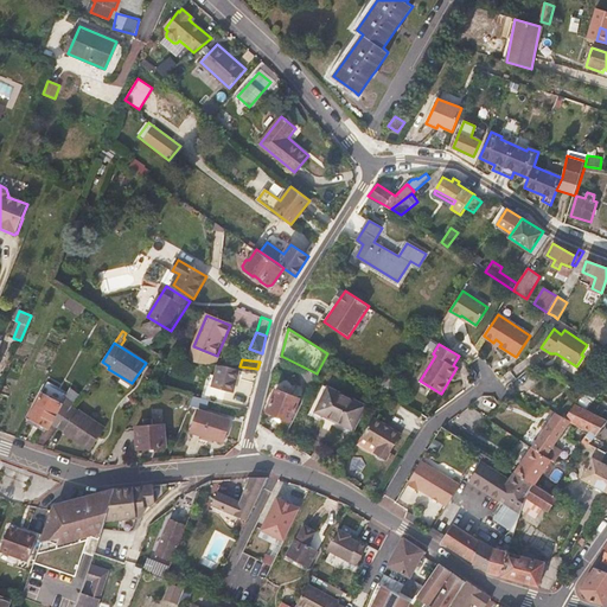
[(232,391),(238,369),(219,364),(216,377),(213,387),(223,389),(232,391)]
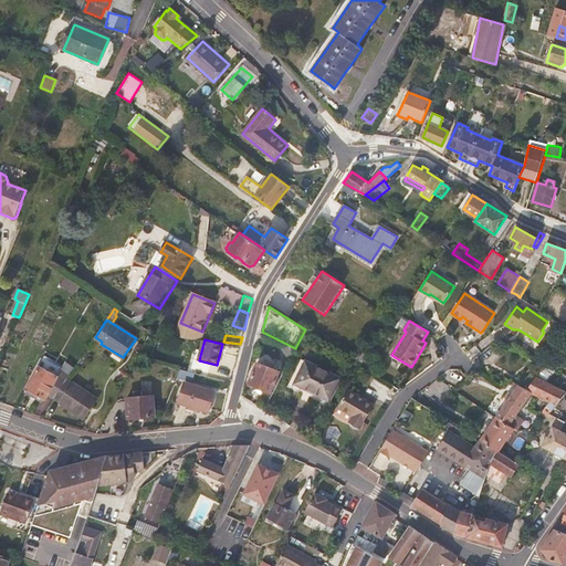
[(284,371),(295,348),(282,342),(274,356),(283,360),(279,368),(284,371)]
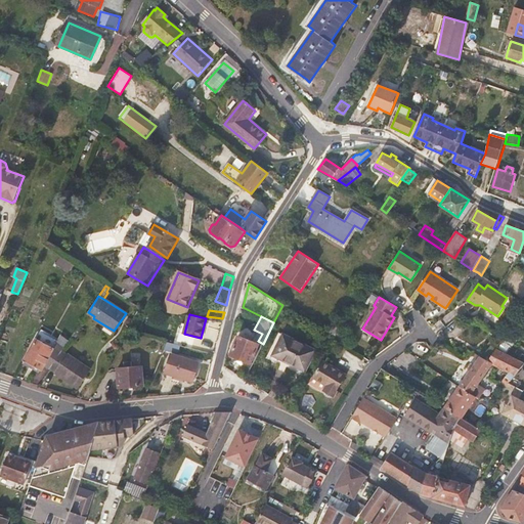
[(184,334),(186,325),(181,324),(178,337),(191,341),(192,336),(184,334)]
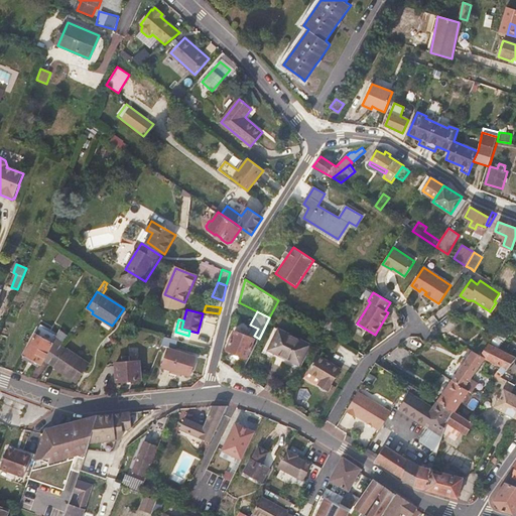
[(512,334),(515,328),(515,325),(506,319),(501,328),(511,334),(512,334)]
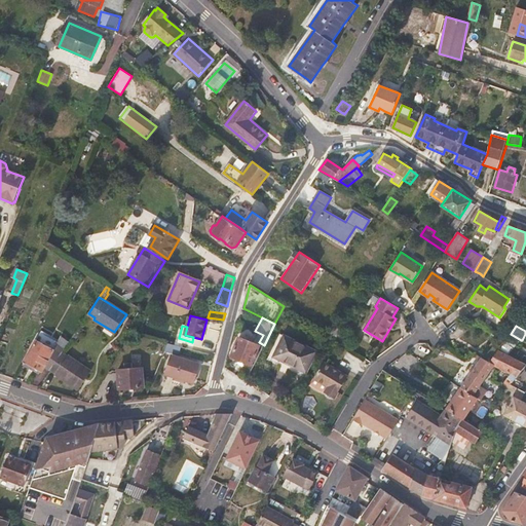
[(76,342),(83,332),(78,329),(72,339),(76,342)]
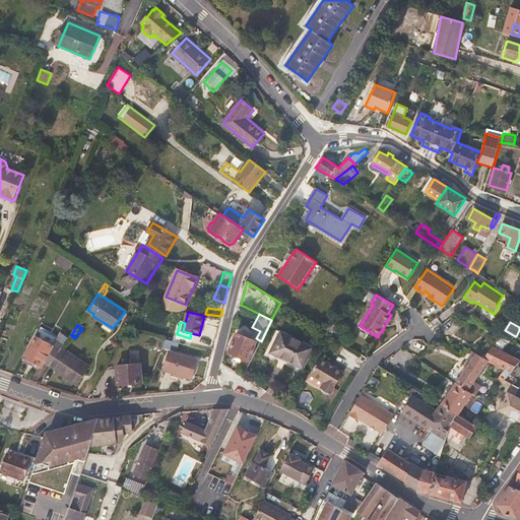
[(515,336),(505,330),(502,335),(511,340),(512,340),(515,336)]
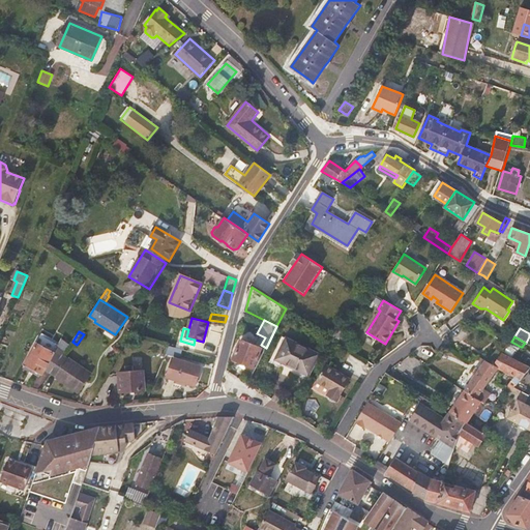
[(319,354),(286,339),(275,359),(308,375),(319,354)]
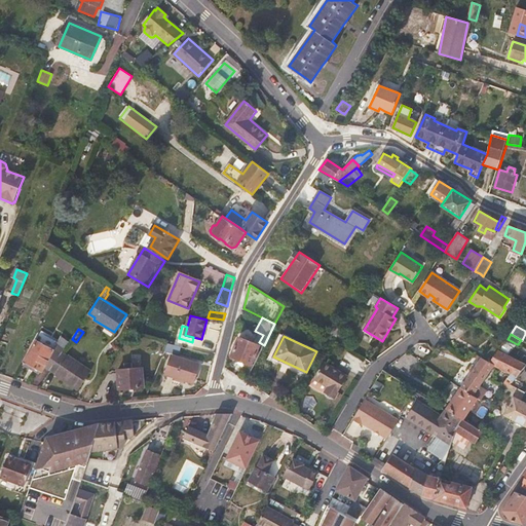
[(238,337),(232,357),(252,364),(259,346),(238,337)]
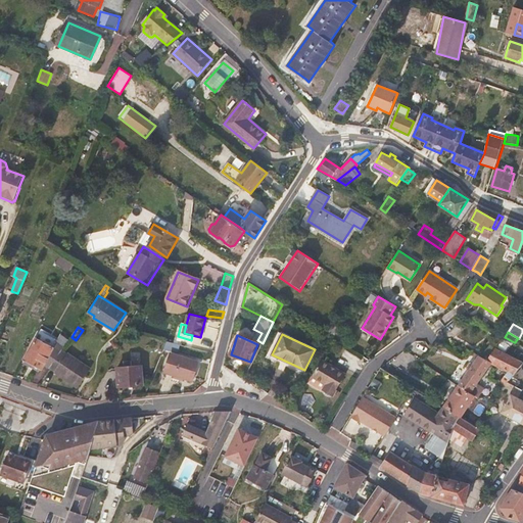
[(511,347),(514,342),(505,337),(502,343),(511,347)]
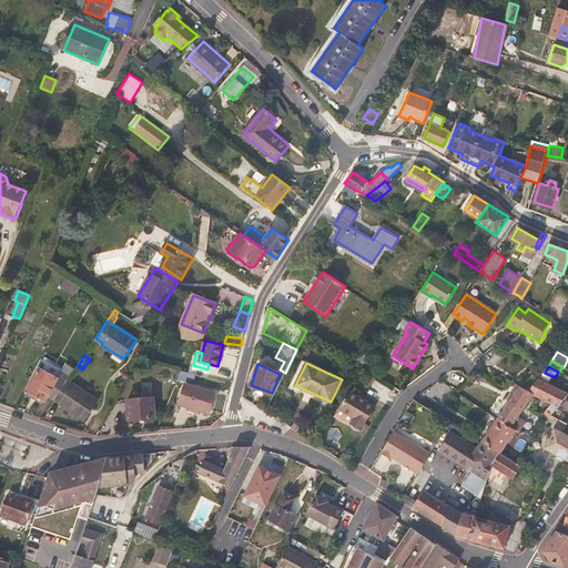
[(58,378),(39,367),(27,389),(46,399),(58,378)]
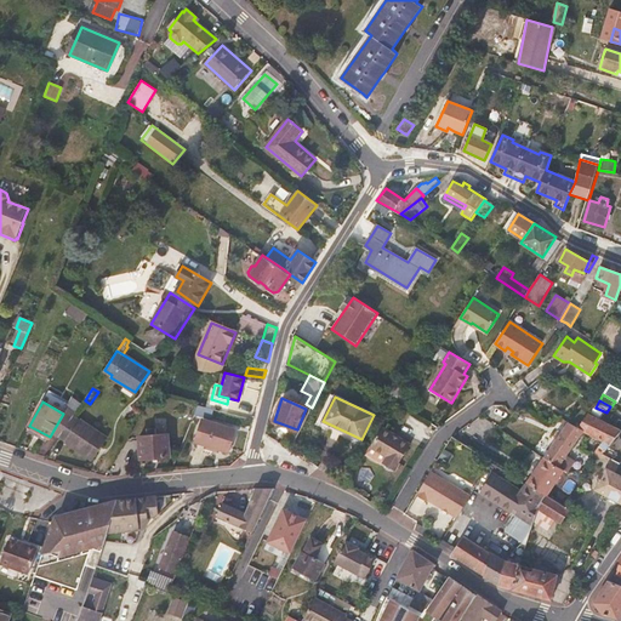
[(223,421),(226,412),(198,405),(194,414),(223,421)]
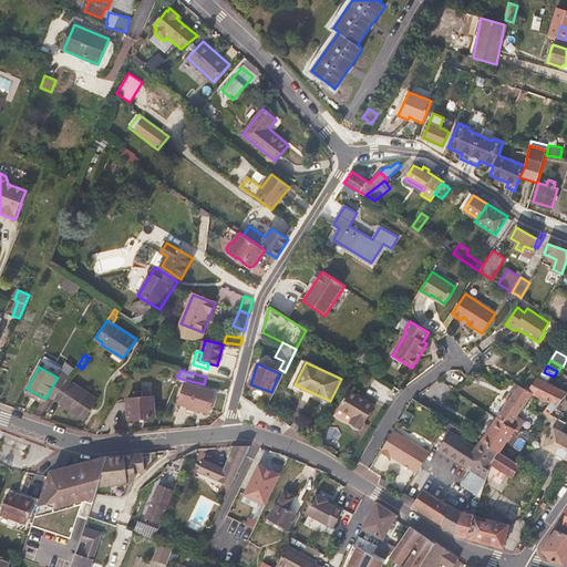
[(553,384),(556,379),(554,377),(544,372),(539,379),(553,384)]
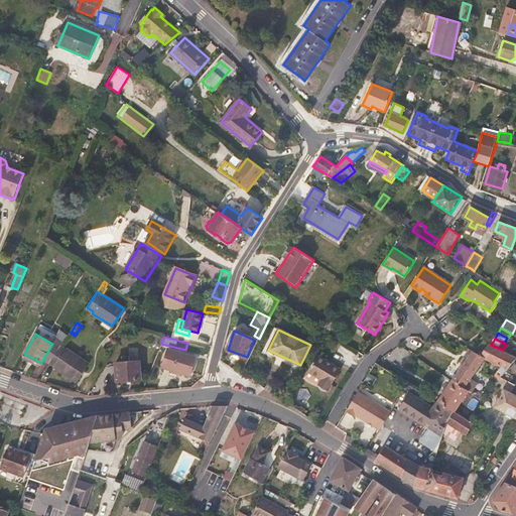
[(480,354),(489,343),(484,340),(476,352),(480,354)]
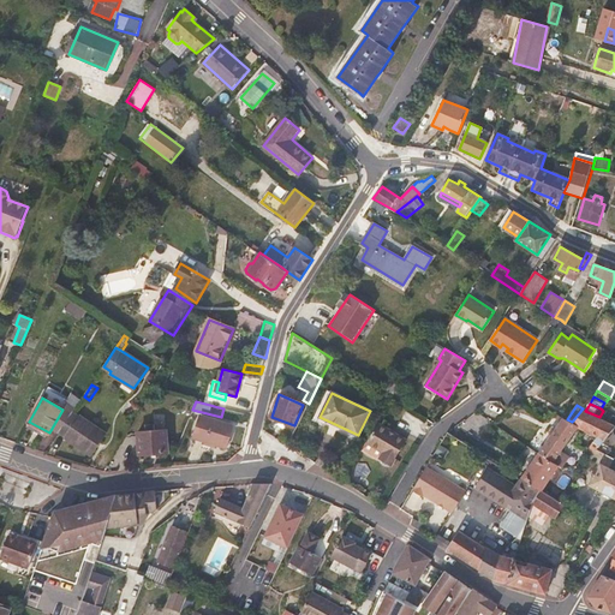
[(614,427),(614,425),(599,417),(585,411),(583,408),(572,422),(579,427),(583,428),(599,437),(592,446),(596,448),(611,431),(614,427)]
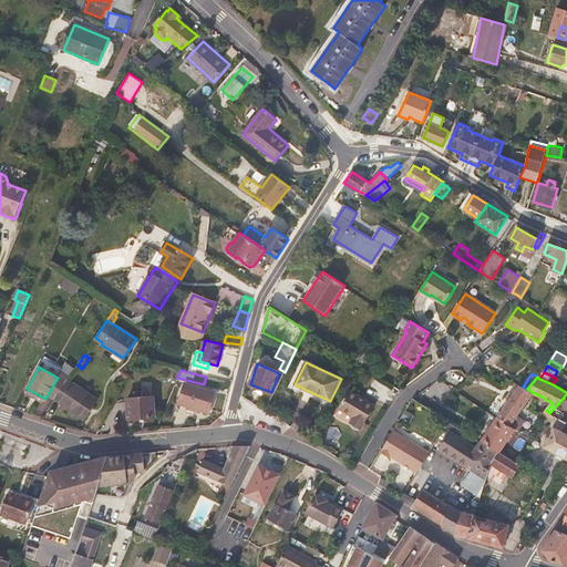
[(85,420),(99,400),(68,380),(54,399),(85,420)]
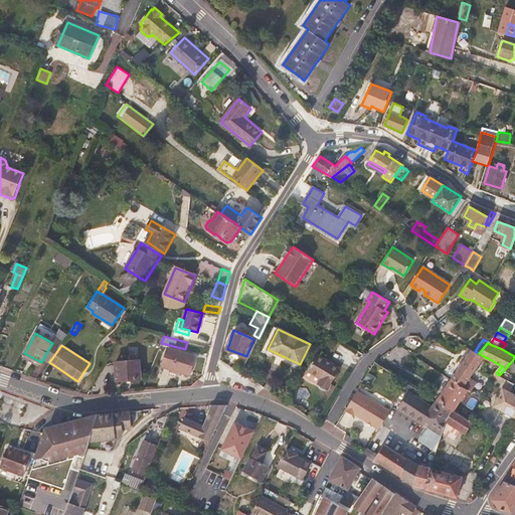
[(195,356),(169,348),(163,366),(189,374),(195,356)]
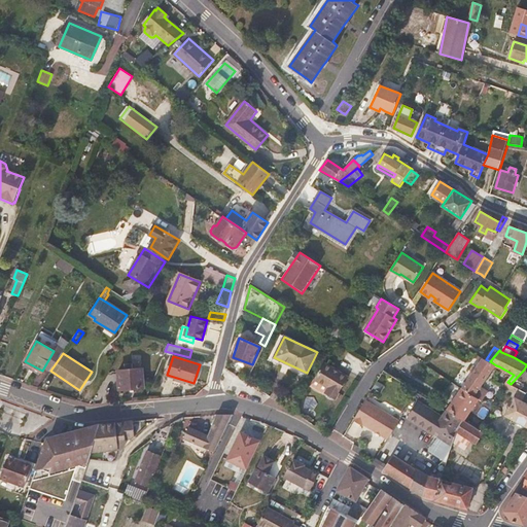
[(475,395),(496,365),(490,361),(486,359),(484,358),(462,388),(475,395)]
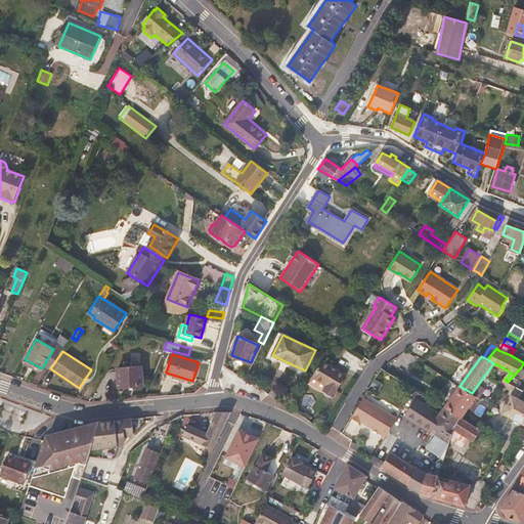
[(335,394),(347,375),(323,359),(313,376),(328,385),(325,388),(335,394)]
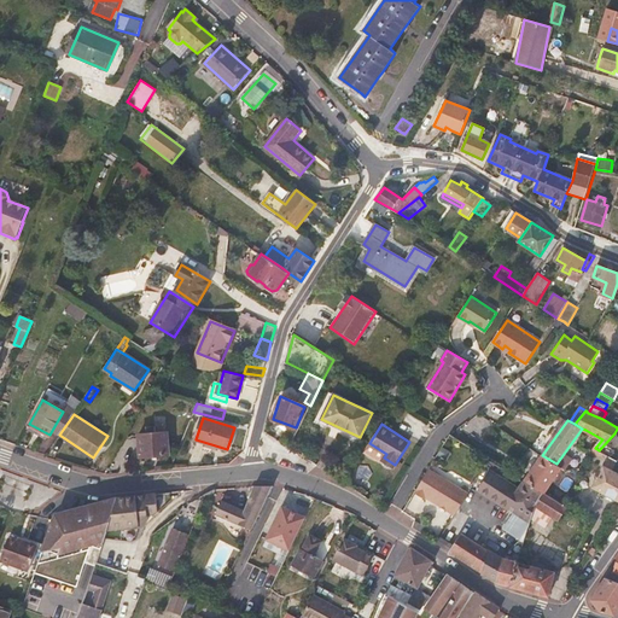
[(169,455),(168,432),(139,436),(141,458),(169,455)]
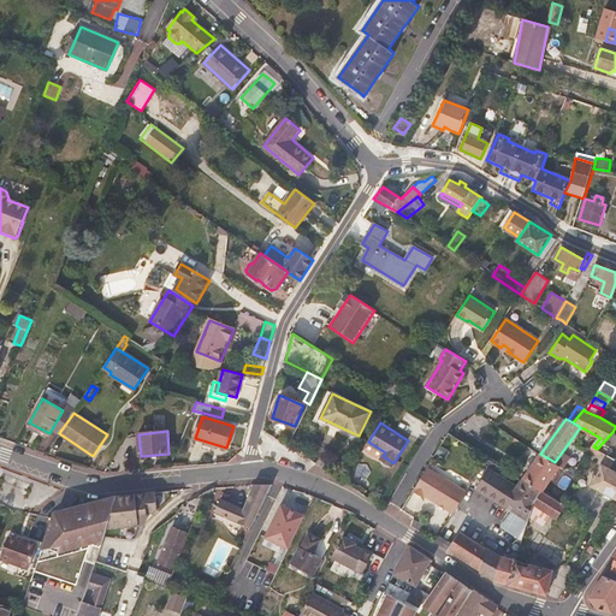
[(542,492),(561,466),(555,462),(540,454),(521,480),(542,492)]
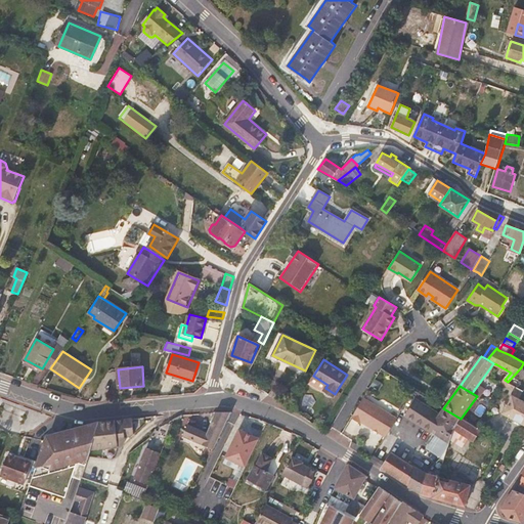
[(523,400),(520,399),(523,390),(517,387),(504,412),(523,423),(523,400)]
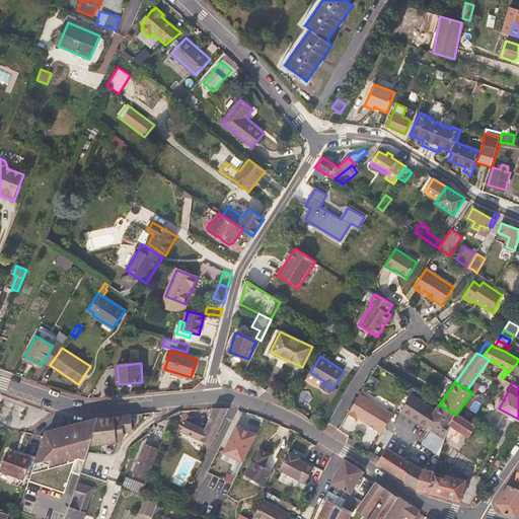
[(439,417),(434,413),(436,410),(413,393),(401,412),(431,431),(439,417)]
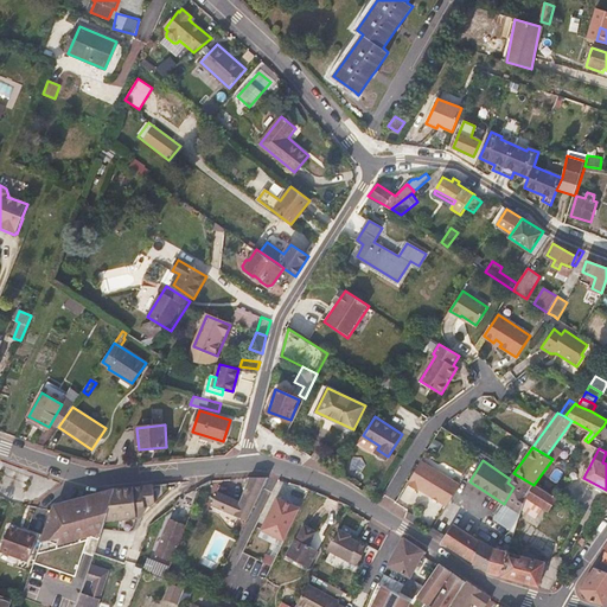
[(411,483),(410,485),(420,491),(421,489),(447,505),(460,484),(425,461),(411,483)]
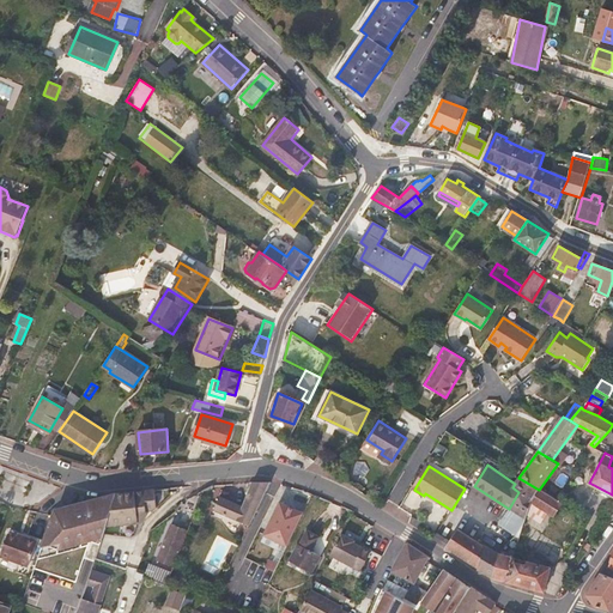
[(522,528),(532,501),(539,490),(519,478),(515,484),(513,487),(519,492),(509,509),(498,525),(516,536),(522,528)]
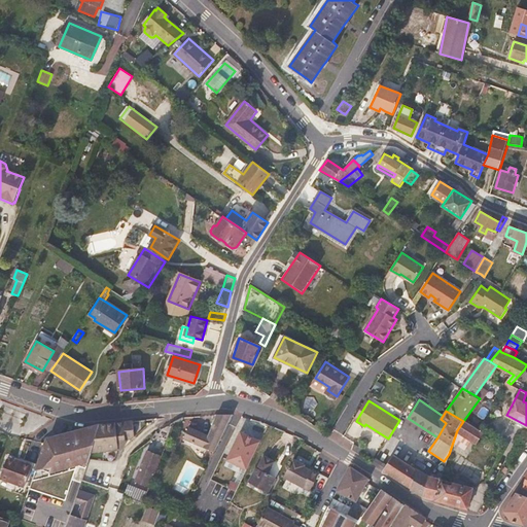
[(214,452),(233,415),(217,415),(209,435),(204,448),(214,452)]
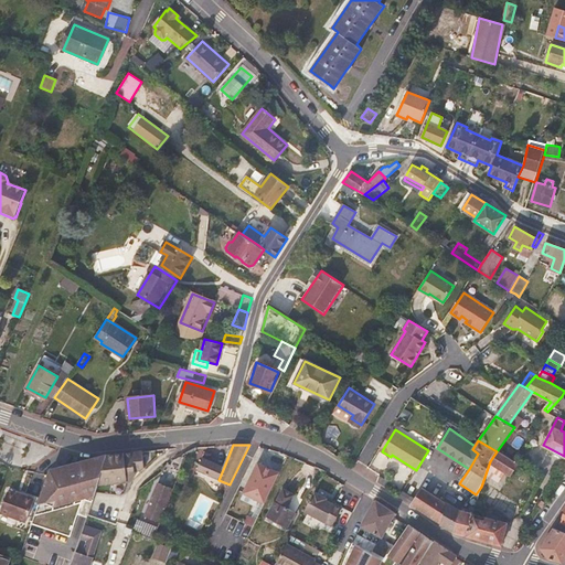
[(518,464),(513,461),(497,451),(490,461),(511,473),(518,464)]
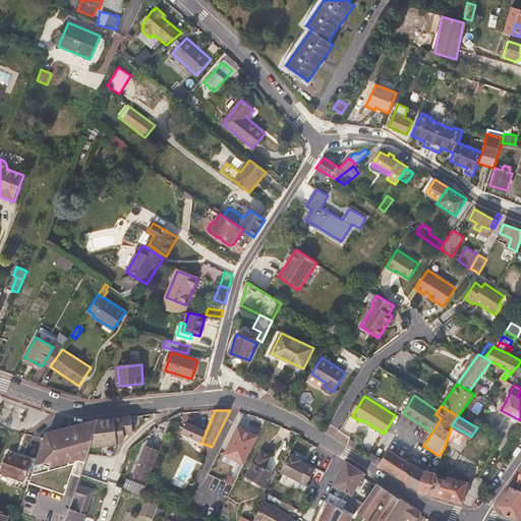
[(149,481),(174,417),(156,426),(151,436),(133,475),(149,481)]
